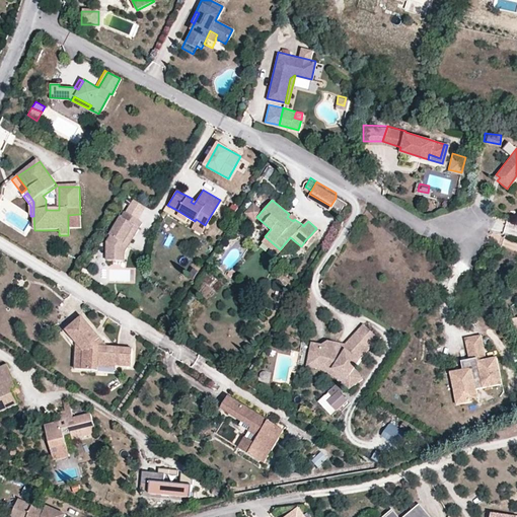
[(254,219),(256,217),(263,210),(261,208),(260,209),(252,203),(245,212),(254,219)]
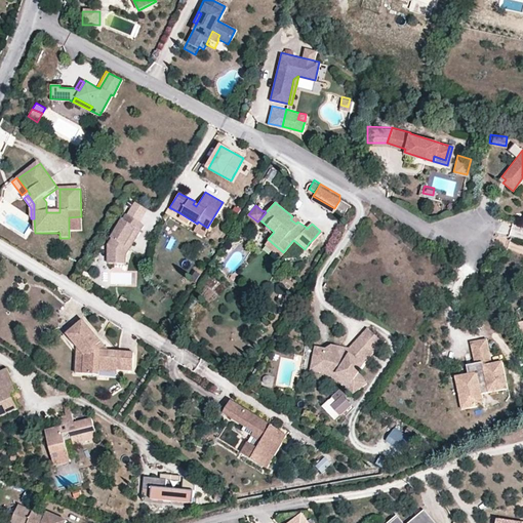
[(180,213),(178,216),(195,227),(197,225),(197,224),(180,213)]
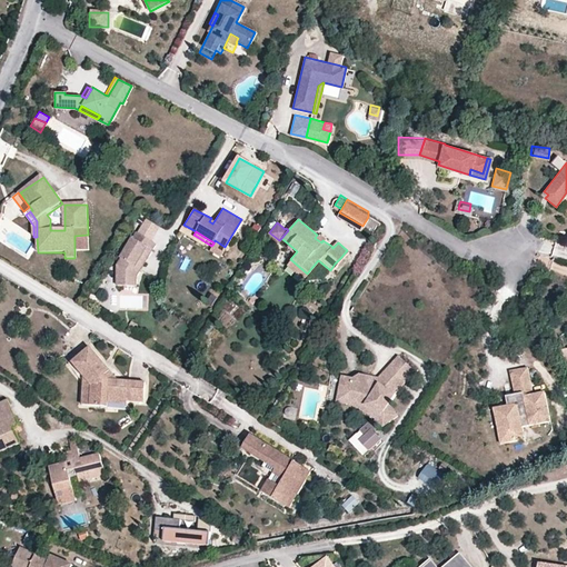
[(322,240),(325,238),(319,232),(317,235),(315,238),(321,242),(322,240)]
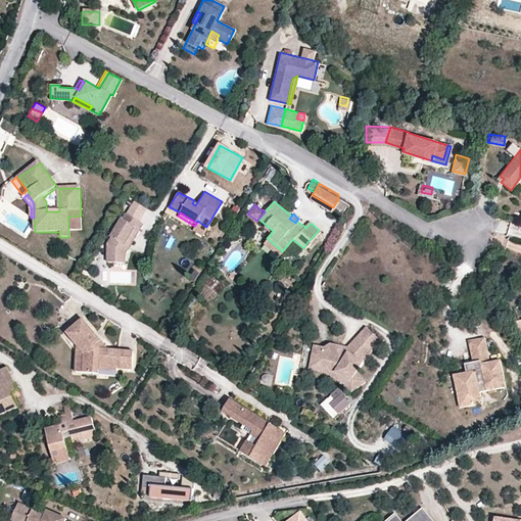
[(125,215),(106,245),(106,264),(124,264),(124,254),(128,248),(124,246),(126,242),(130,244),(142,225),(125,215)]
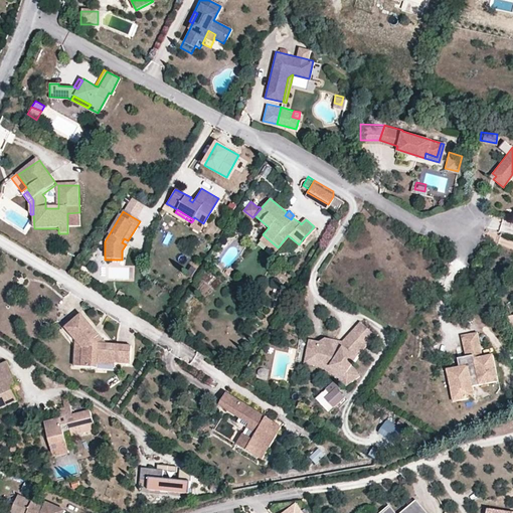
[(79,228),(79,212),(67,213),(67,228),(79,228)]
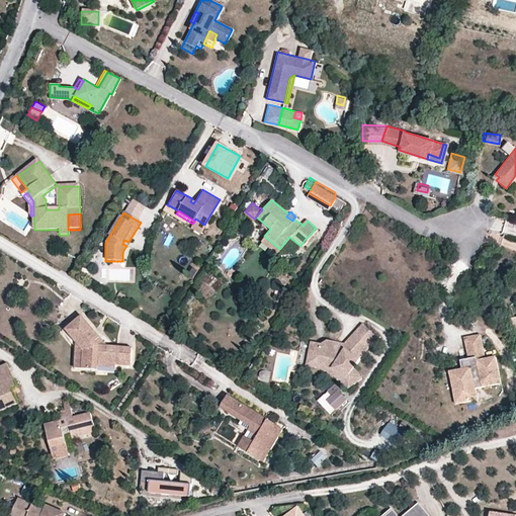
[(194,221),(194,222),(203,228),(204,225),(195,219),(194,221)]
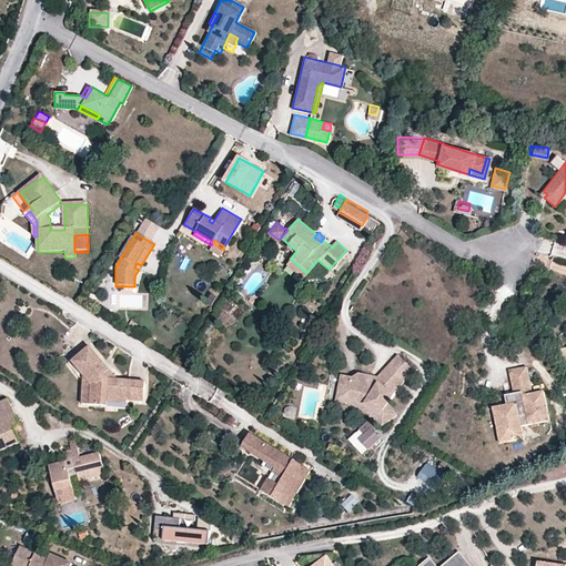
[(344,258),(341,256),(334,263),(337,265),(344,258)]
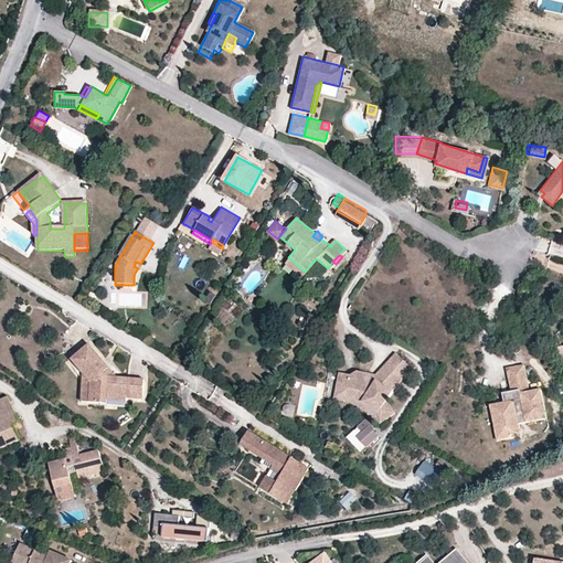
[(288,257),(285,263),(301,276),(305,272),(288,257)]
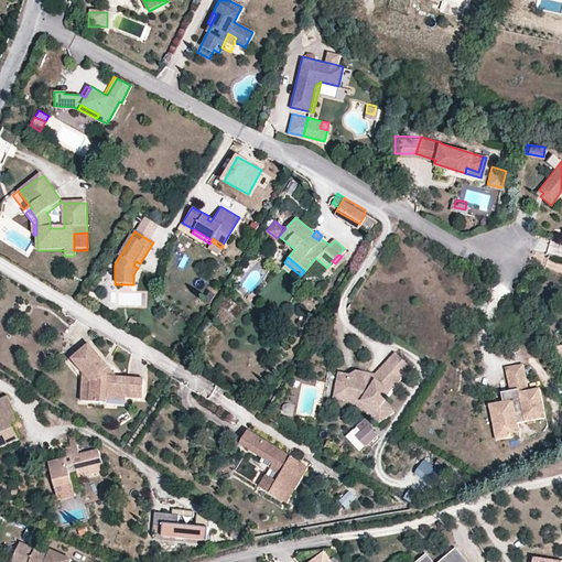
[(84,339),(67,354),(79,367),(87,376),(85,395),(101,397),(101,392),(103,384),(120,386),(120,390),(137,392),(139,374),(111,371),(104,370),(100,367),(105,363),(84,339)]
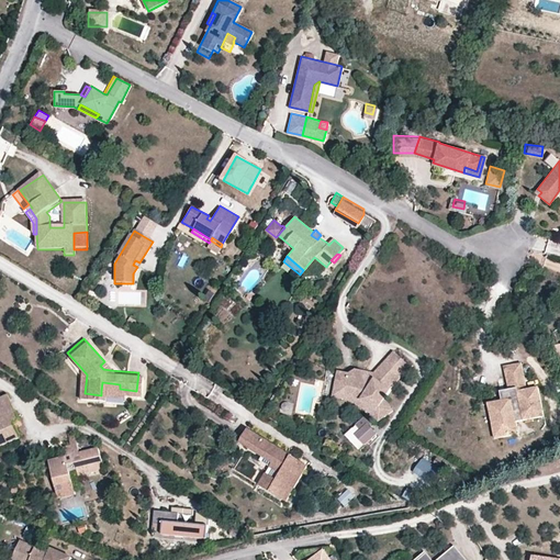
[(403,366),(407,360),(391,350),(383,359),(398,368),(403,366)]
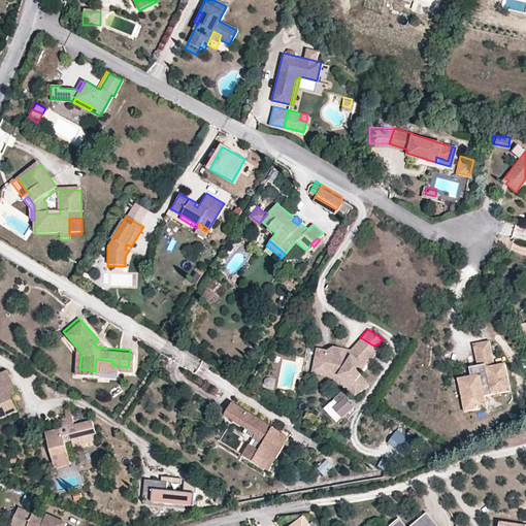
[(347,362),(351,355),(364,364),(375,351),(385,349),(389,342),(383,338),(379,343),(373,346),(360,337),(350,350),(340,348),(338,354),(342,356),(341,359),(347,362)]
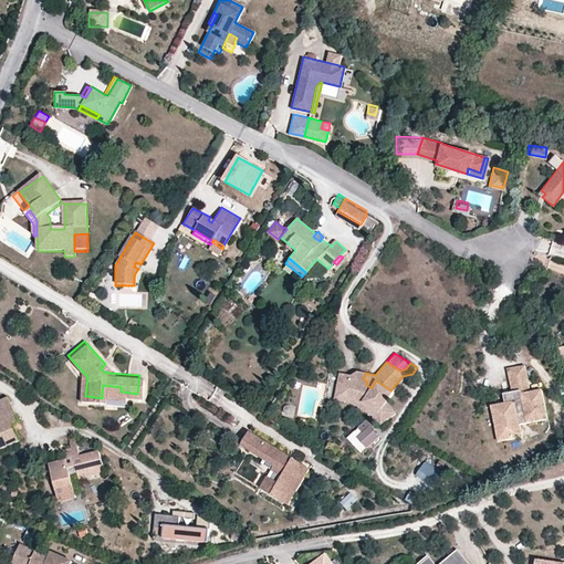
[(530,390),(524,364),(507,368),(512,390),(512,395),(504,397),(505,401),(498,404),(503,426),(500,427),(503,439),(522,435),(520,423),(547,417),(542,388),(530,390)]
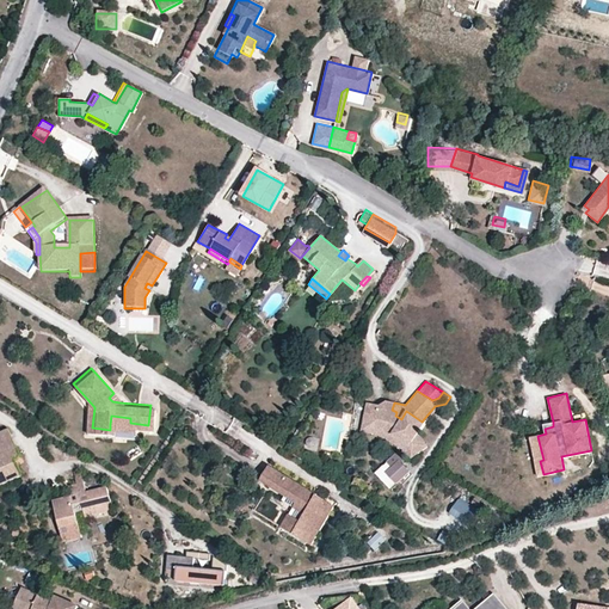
[(94,407),(86,398),(82,426),(92,428),(94,407)]
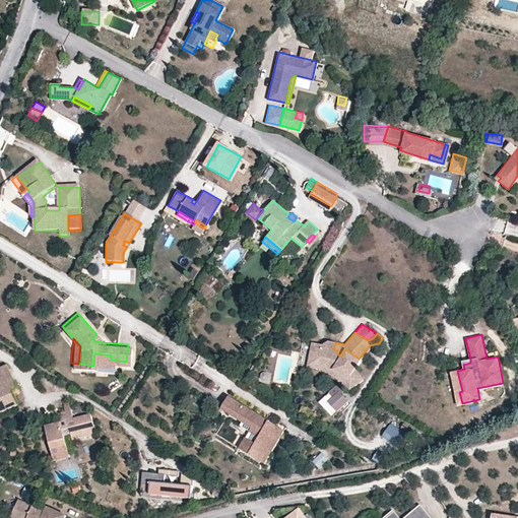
[(320,358),(319,363),(339,373),(345,381),(351,387),(363,378),(355,368),(360,361),(359,359),(345,349),(341,357),(336,353),(337,350),(333,348),(335,342),(327,340),(320,344),(311,342),(308,354),(320,358)]
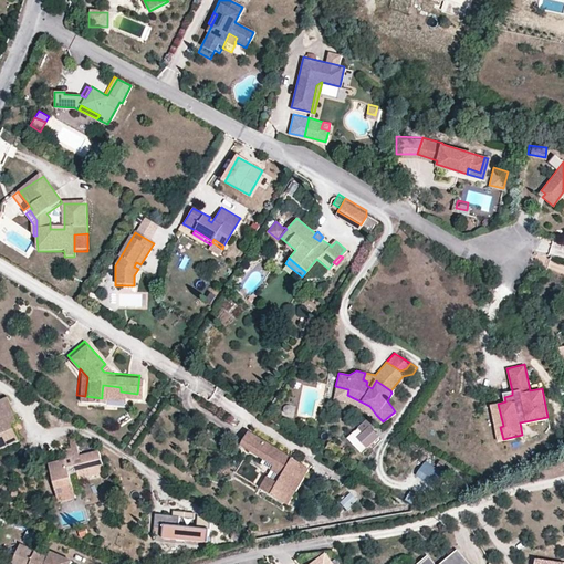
[(103,385),(102,394),(121,396),(121,392),(121,387),(103,385)]
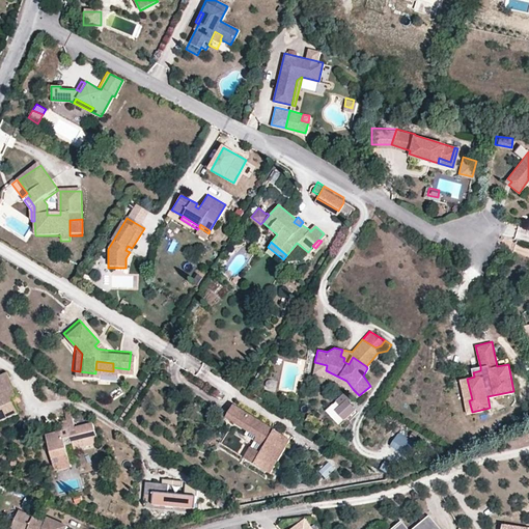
[(314,362),(313,371),(353,389),(346,381),(326,370),(327,365),(314,362)]
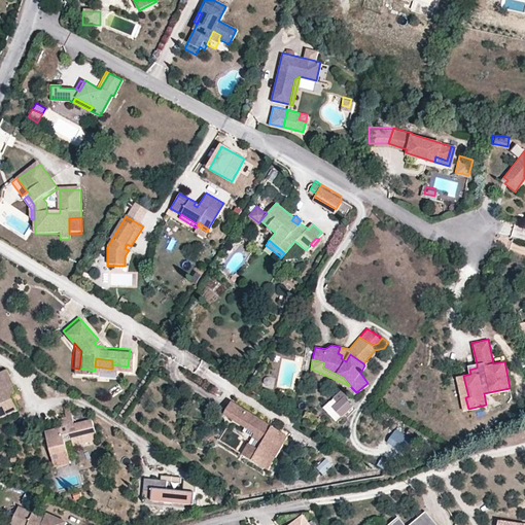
[(5,369),(0,371),(0,416),(18,409),(10,394),(16,391),(12,384),(2,389),(0,385),(0,375),(7,372),(5,369)]
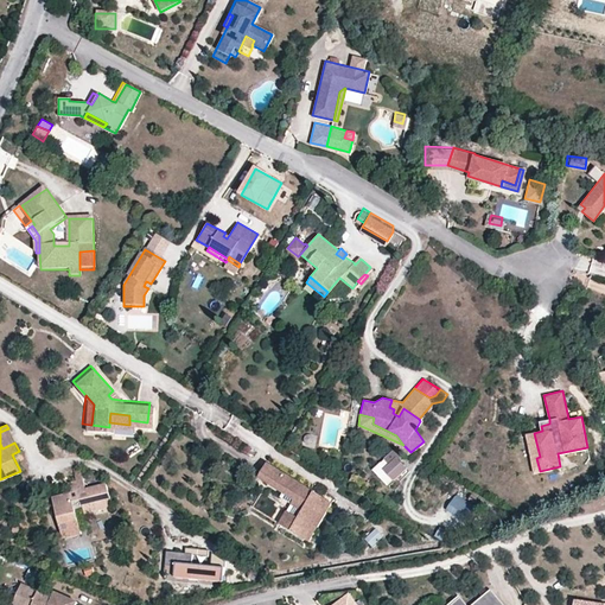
[(14,443),(8,428),(0,432),(0,444),(2,449),(14,443)]
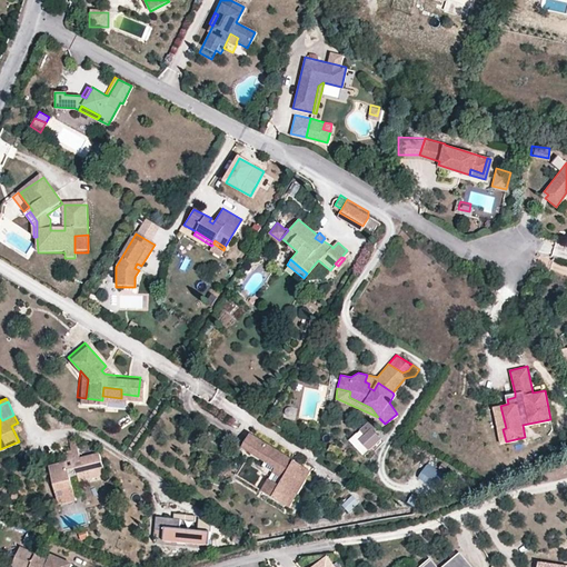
[(501,443),(506,441),(503,429),(506,428),(500,406),(494,407),(501,443)]
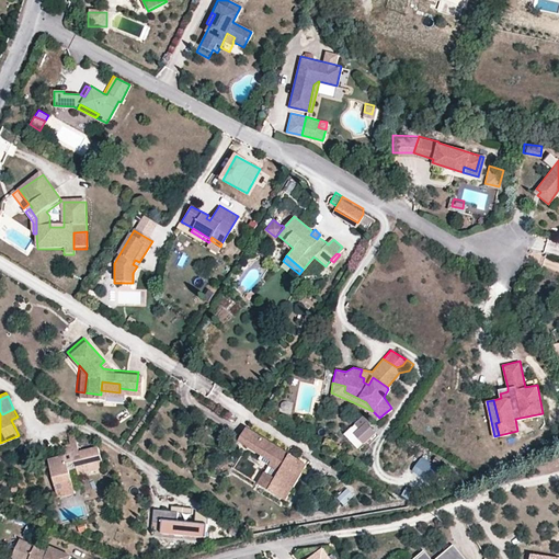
[(376,430),(367,422),(358,433),(367,440),(376,430)]
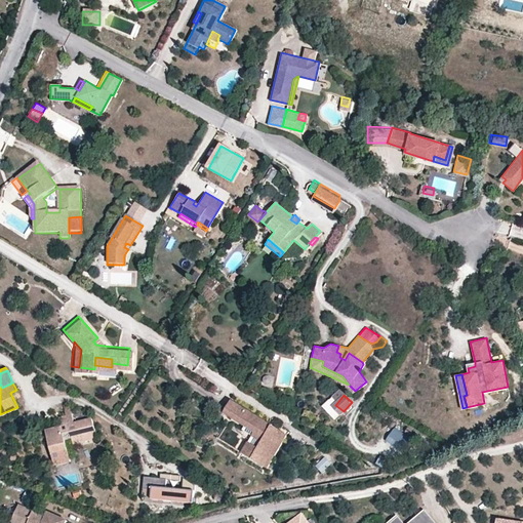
[(218,409),(249,428),(256,432),(257,435),(256,437),(252,443),(244,438),(237,448),(258,461),(278,429),(226,397),(218,409)]
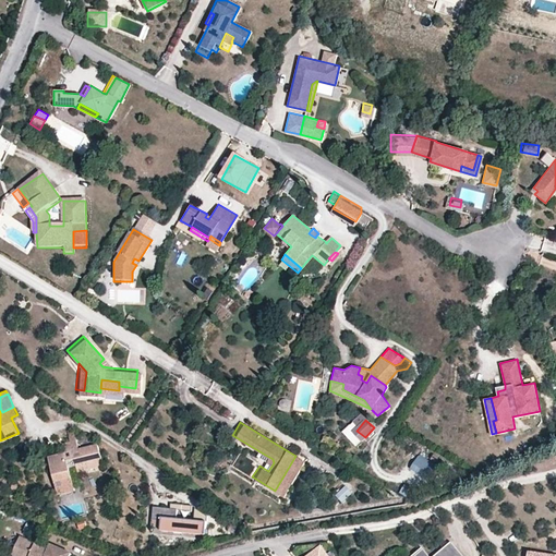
[(60,443),(70,451),(71,458),(64,459),(63,451),(47,456),(53,481),(70,476),(69,473),(68,467),(74,466),(76,471),(101,463),(96,442),(76,446),(75,439),(69,440),(60,443)]
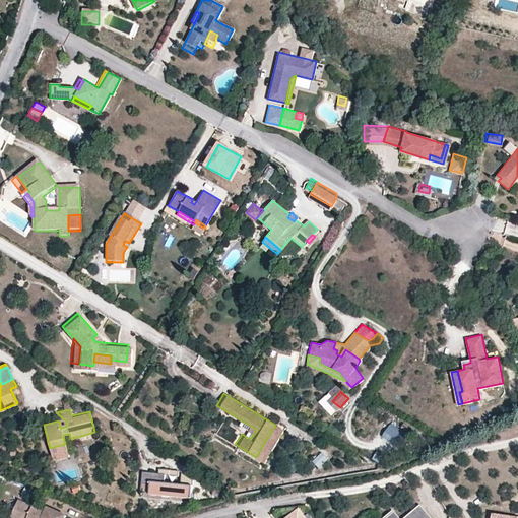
[(247,424),(245,428),(254,433),(255,431),(254,428),(247,424)]
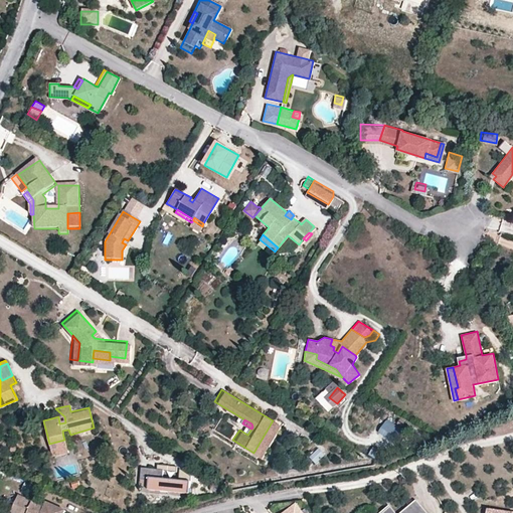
[(276,422),(273,420),(253,453),(257,455),(276,422)]
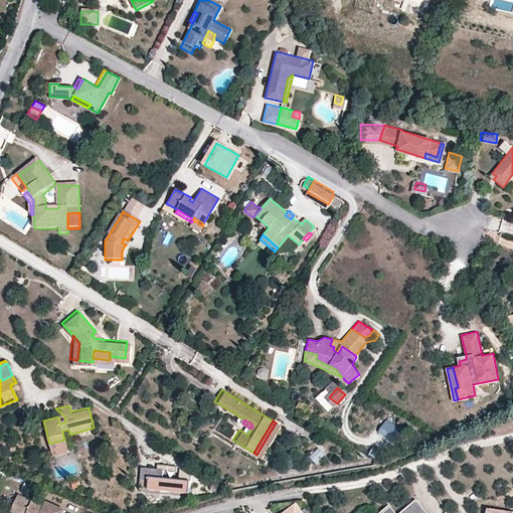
[(392,441),(399,431),(385,420),(378,431),(392,441)]
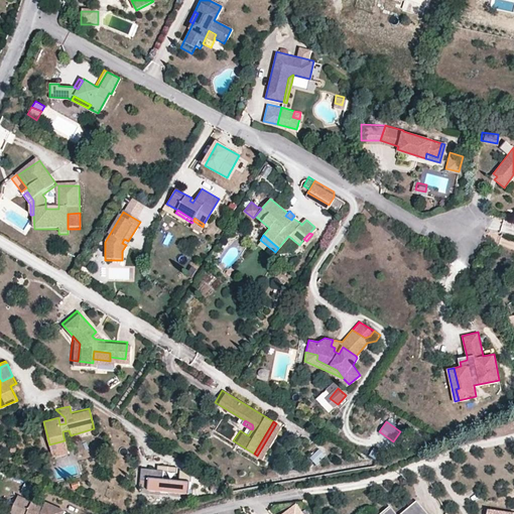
[(49,444),(50,451),(66,446),(65,440),(49,444)]
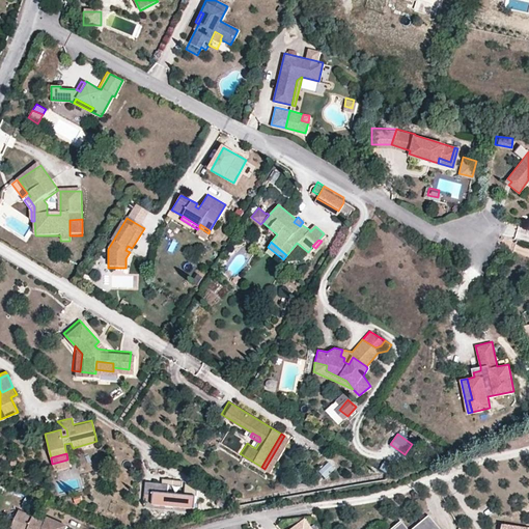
[(324,477),(333,468),(327,461),(316,470),(324,477)]
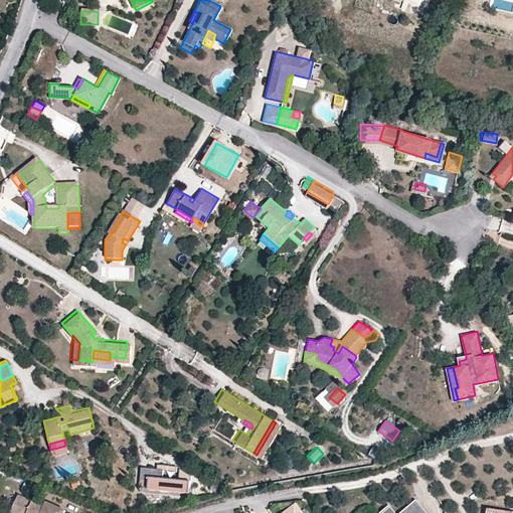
[(154,466),(140,465),(139,479),(148,479),(147,487),(159,487),(159,489),(188,490),(189,478),(176,478),(176,476),(167,476),(167,477),(158,477),(159,466),(154,466)]
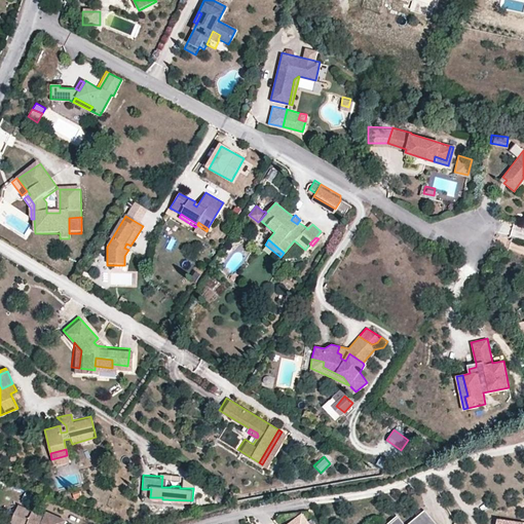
[(9,523),(64,523),(67,520),(46,512),(44,516),(17,503),(9,523)]
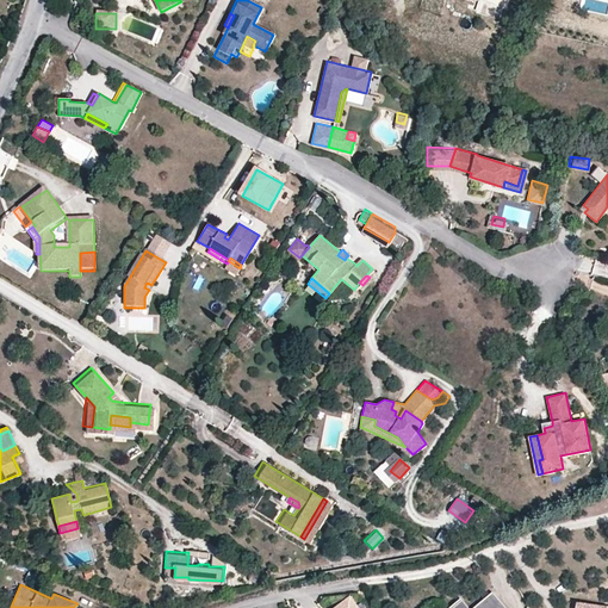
[(507,607),(494,591),(471,607),(459,607),(457,605),(452,607),(507,607)]
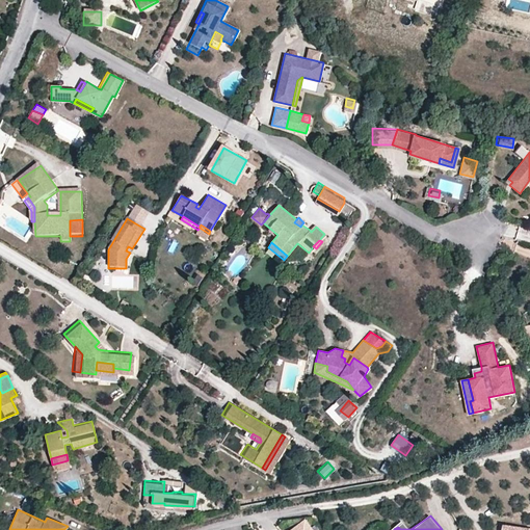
[(314,529),(308,520),(292,529),(314,529)]
